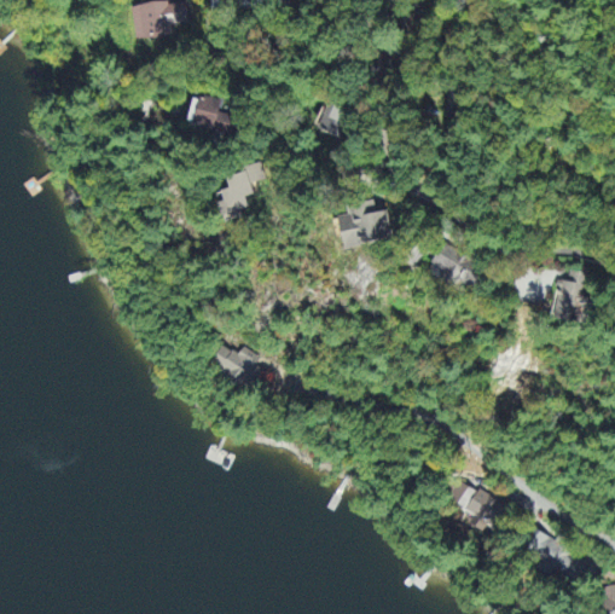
[(164,0),(131,5),(135,39),(164,34),(162,24),(185,21),(181,0),(164,0)]
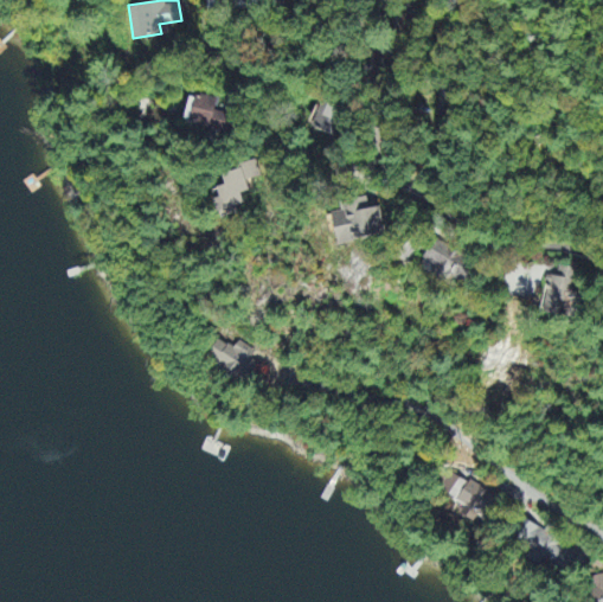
[(216,97),(188,91),(181,120),(223,129),(226,111),(213,109),(216,97)]
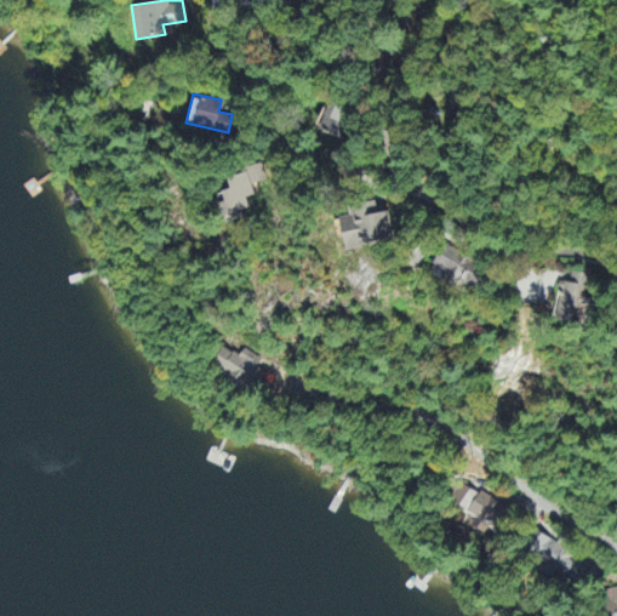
[(314,125),(333,133),(346,107),(325,98),(314,125)]
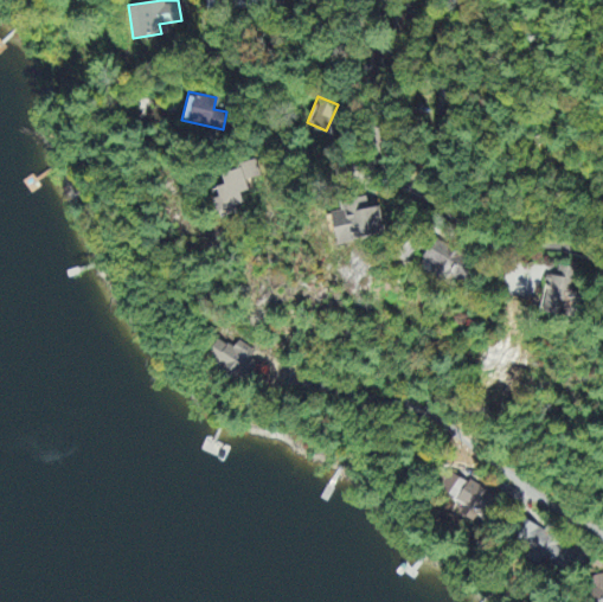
[(243,203),(241,191),(249,189),(247,178),(258,175),(254,161),(219,170),(223,184),(213,186),(219,209),(243,203)]
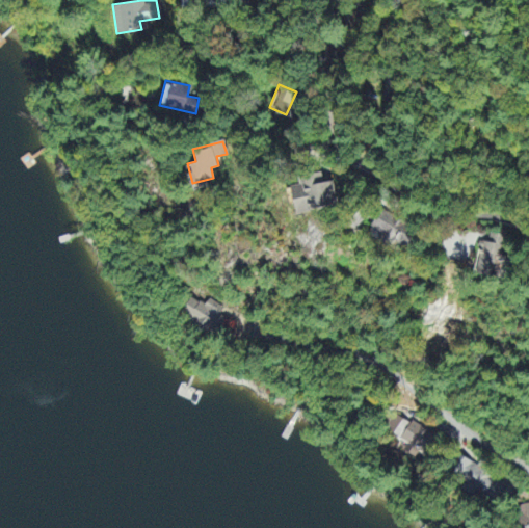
[(297,183),(290,185),(297,211),(335,201),(329,180),(322,182),(319,170),(296,176),(297,183)]
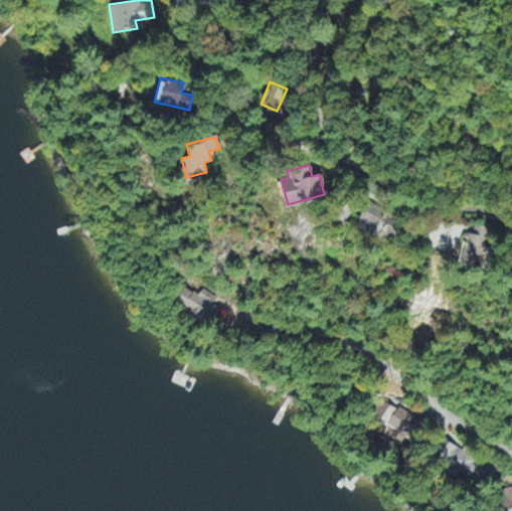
[(357,221),(392,238),(401,218),(366,202),(357,221)]
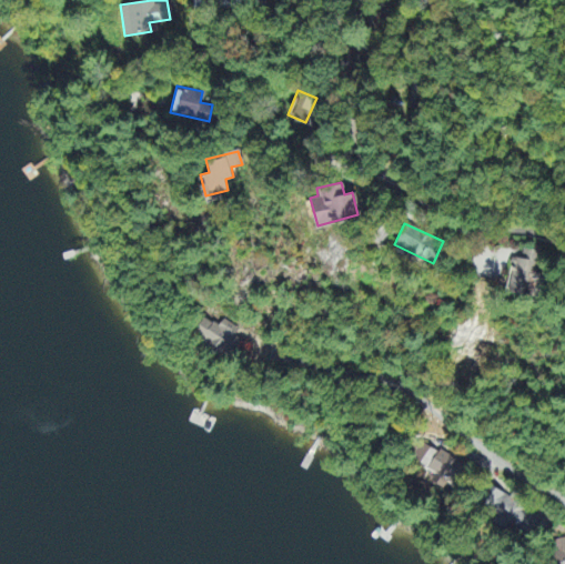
[(531,294),(531,282),(535,282),(538,249),(520,248),(518,258),(510,257),(506,292),(531,294)]
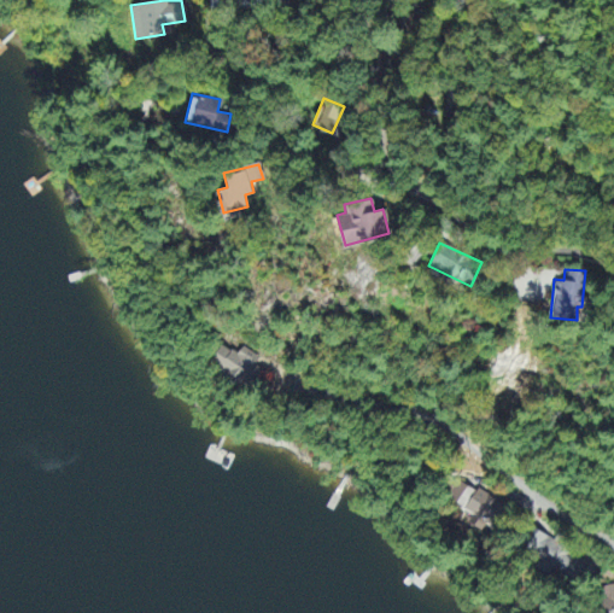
[(237,351),(215,343),(208,363),(246,378),(255,352),(238,346),(237,351)]
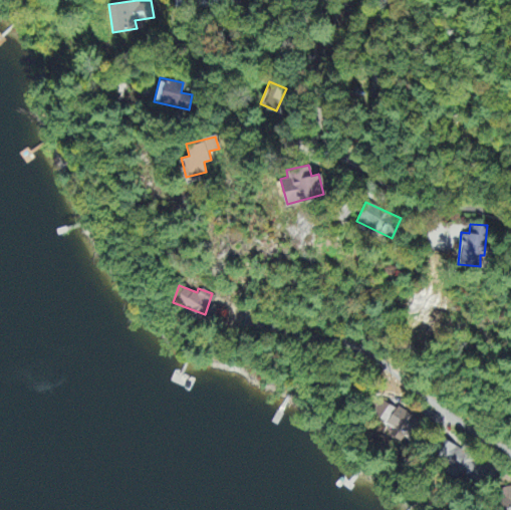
[(420,418),(395,407),(385,427),(410,439),(420,418)]
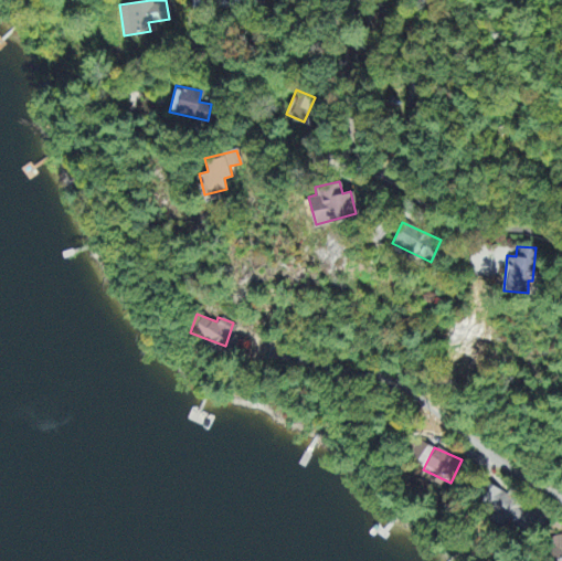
[(505,494),(488,480),(474,499),(512,529),(531,507),(508,488),(505,494)]
